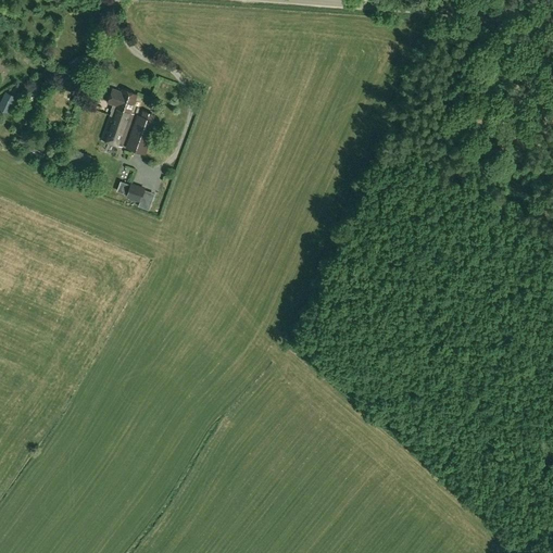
[(109,108),(98,137),(104,139),(105,137),(113,139),(112,141),(118,143),(130,111),(128,110),(135,91),(120,86),(118,89),(110,86),(104,99),(113,102),(111,109),(109,108)]
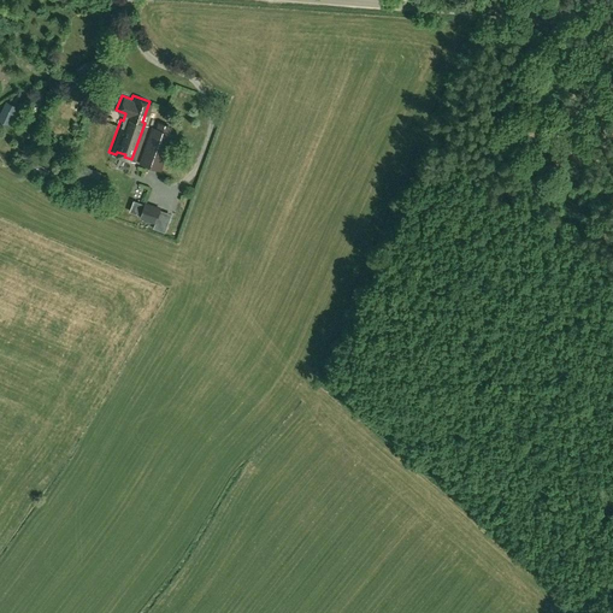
[(15,105),(4,100),(0,107),(0,118),(7,122),(15,105)]
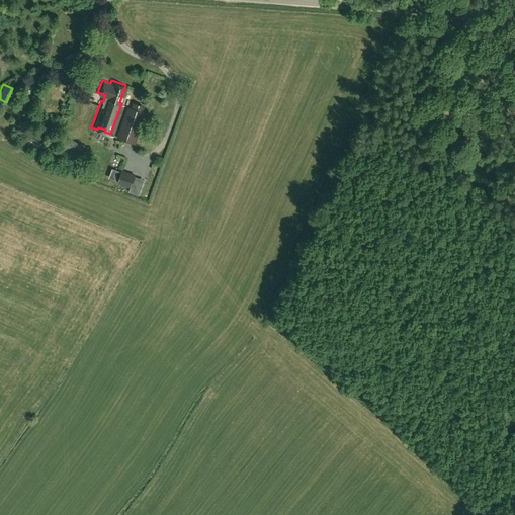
[(115,136),(122,139),(131,141),(142,111),(125,105),(115,136)]
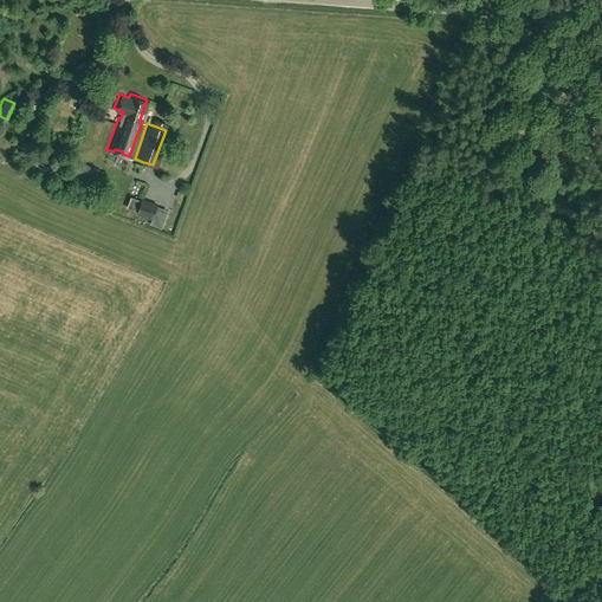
[(41,168),(45,161),(28,155),(25,162),(41,168)]
